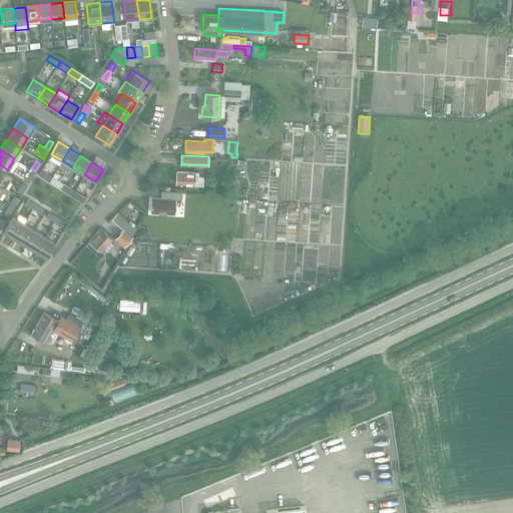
[(35,171),(31,168),(30,170),(27,168),(25,172),(28,173),(26,176),(24,175),(25,174),(15,168),(12,172),(13,173),(28,182),(30,179),(30,180),(35,171)]
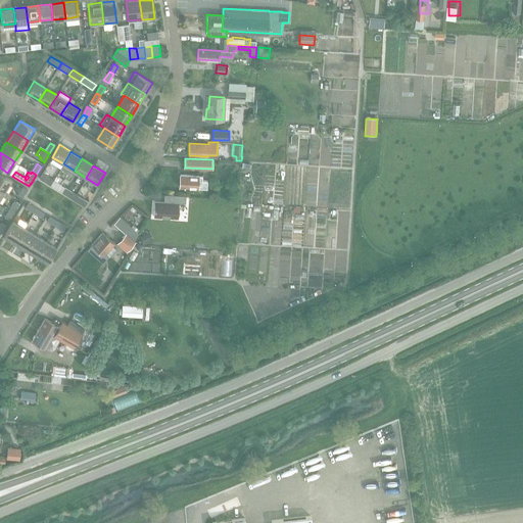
[(0,188),(4,191),(10,180),(0,174),(0,188)]
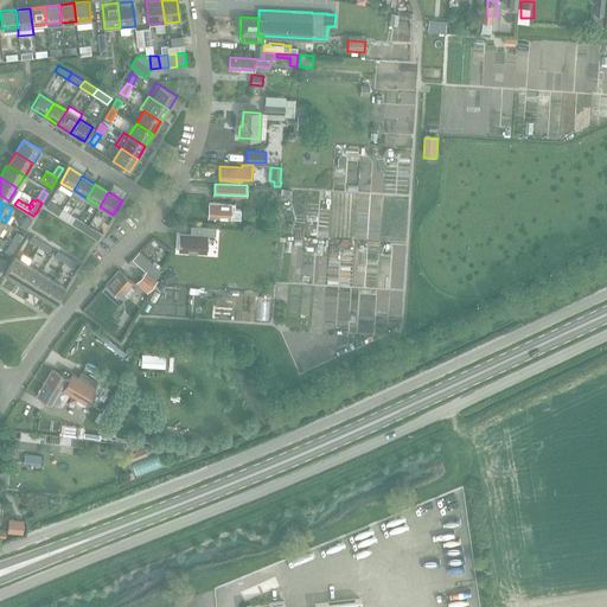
[(58,216),(62,210),(50,202),(45,208),(58,216)]
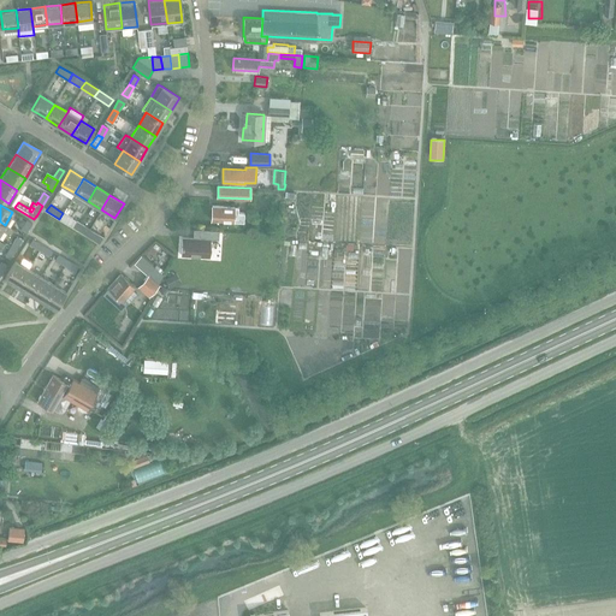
[(232,220),(243,221),(243,213),(237,213),(238,207),(212,206),(211,220),(224,220),(225,223),(230,224),(232,220)]
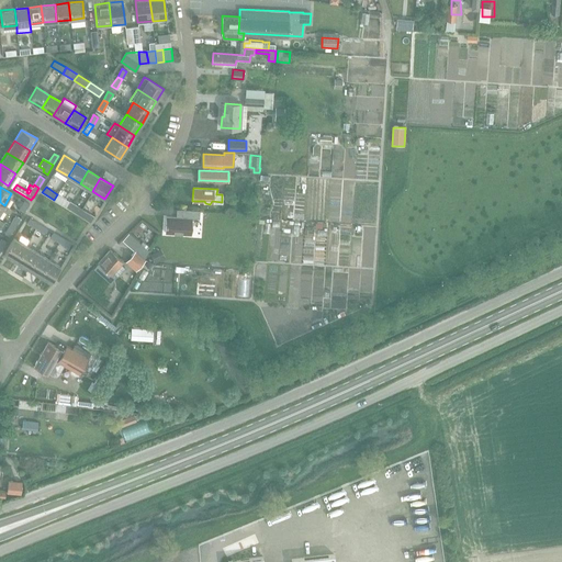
[(66,208),(69,201),(57,194),(54,200),(66,208)]
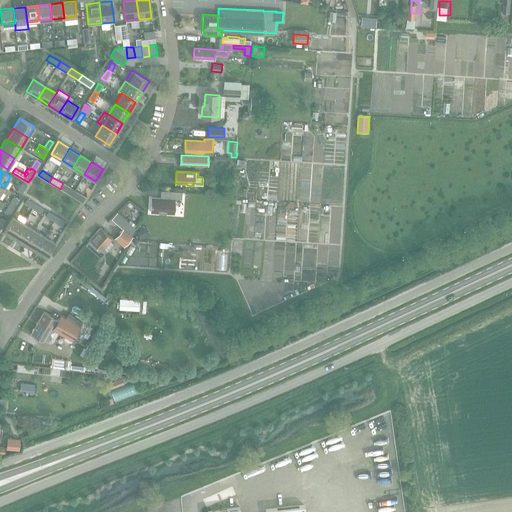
[(17,191),(21,194),(26,186),(22,183),(17,191)]
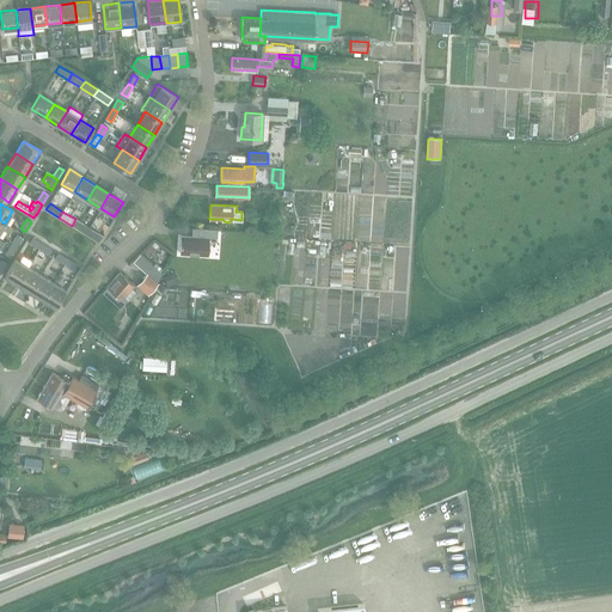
[(85,233),(89,227),(75,219),(72,226),(85,233)]
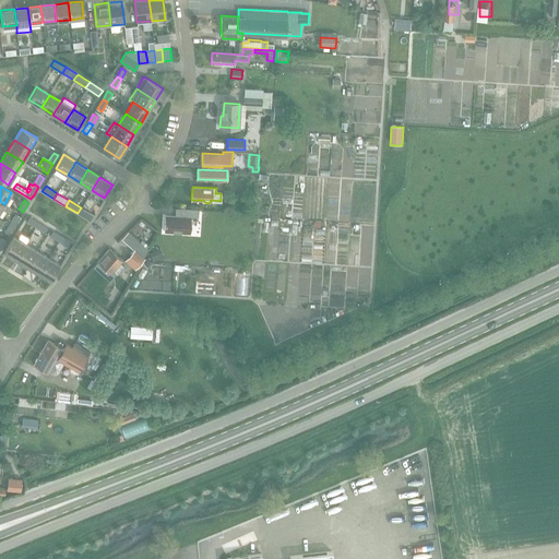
[(27,206),(24,211),(44,226),(47,221),(27,206)]
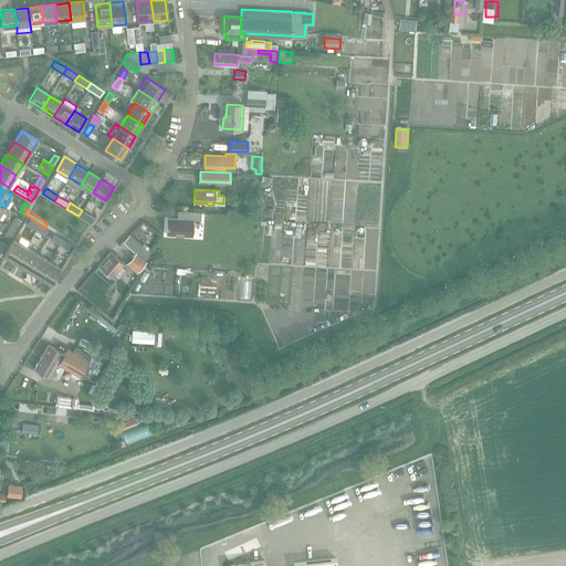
[(82,210),(79,216),(92,223),(95,218),(82,210)]
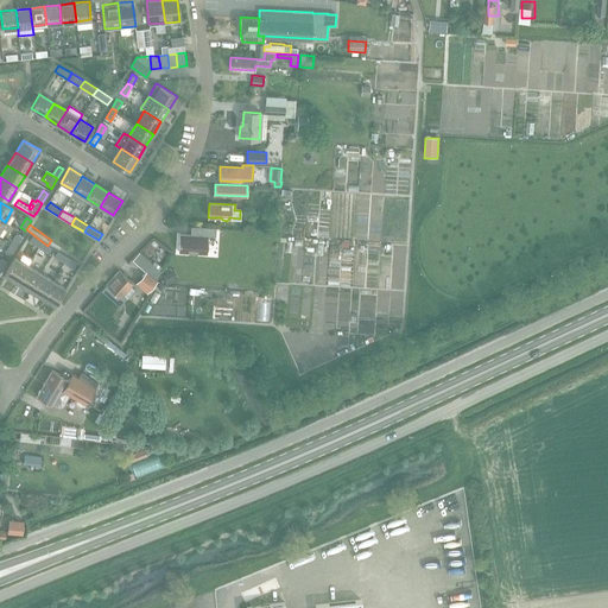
[(207,236),(215,236),(216,228),(194,227),(192,235),(179,234),(178,252),(206,254),(207,236)]
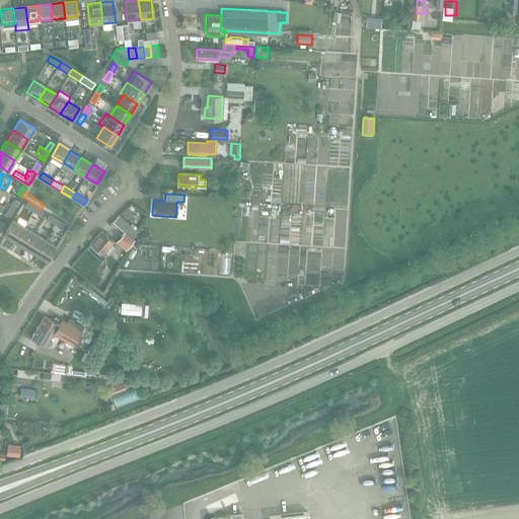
[(9,208),(13,210),(18,202),(14,199),(9,208)]
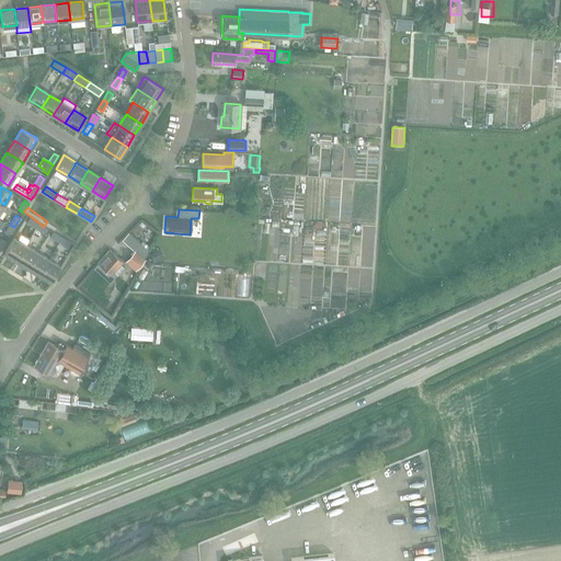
[(35,228),(38,224),(30,218),(26,222),(35,228)]
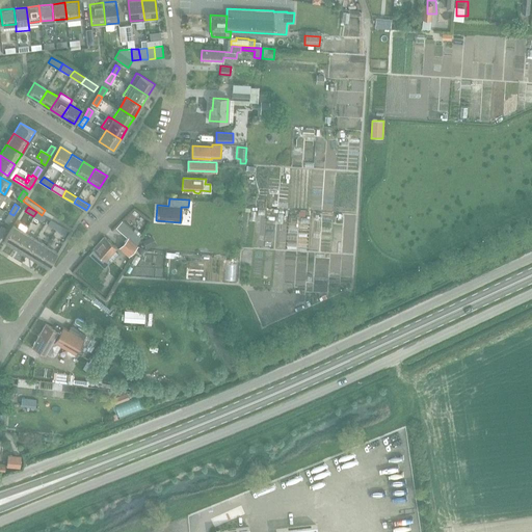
[(36,212),(33,216),(42,221),(45,217),(36,212)]
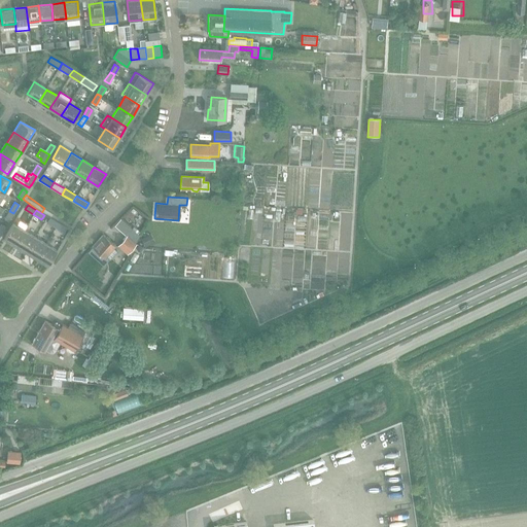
[(8,221),(13,213),(9,211),(4,219),(8,221)]
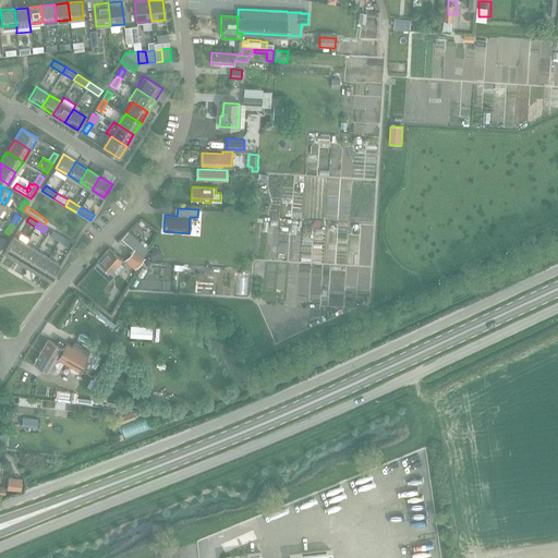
[(58,241),(61,237),(52,231),(50,235),(58,241)]
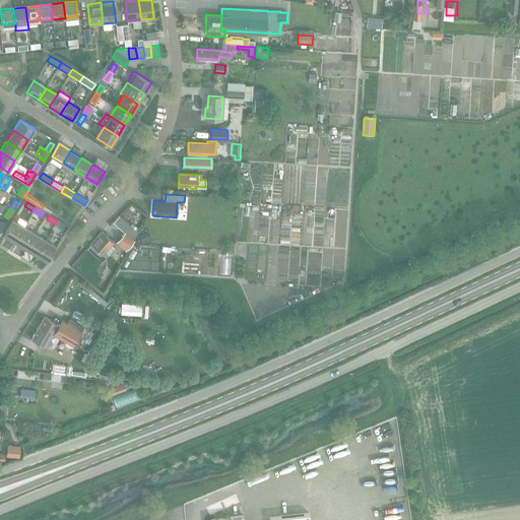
[(14,242),(23,226),(12,220),(3,235),(14,242)]
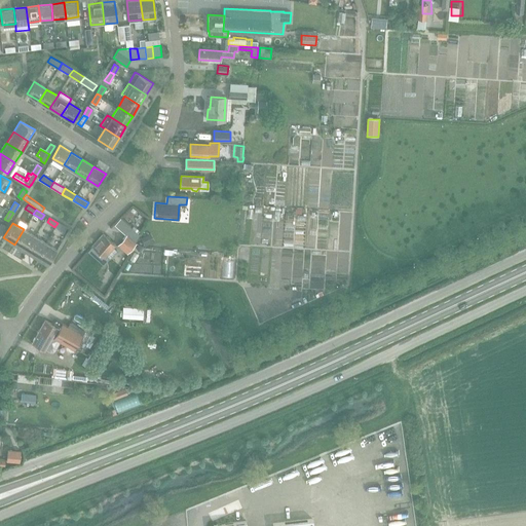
[(58,223),(54,227),(64,232),(66,228),(58,223)]
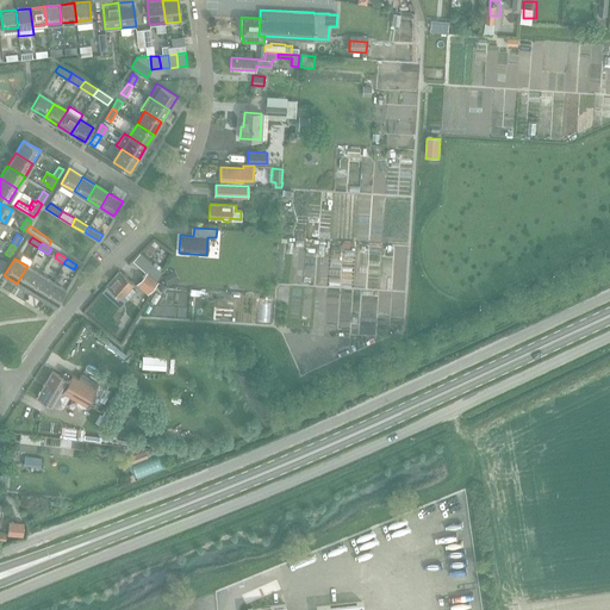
[(30,291),(41,274),(27,266),(17,284),(30,291)]
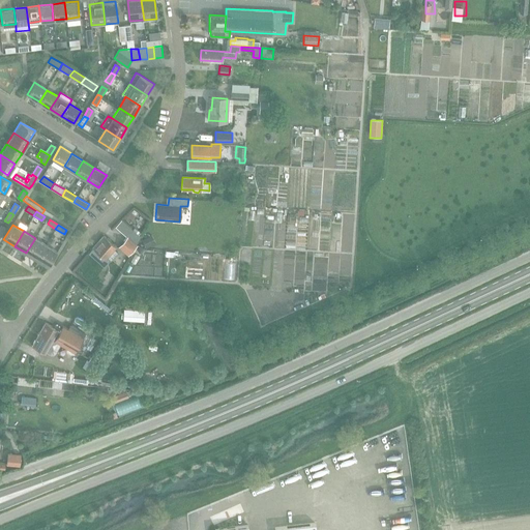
[(118,246),(127,256),(137,245),(136,243),(138,240),(130,234),(118,246)]
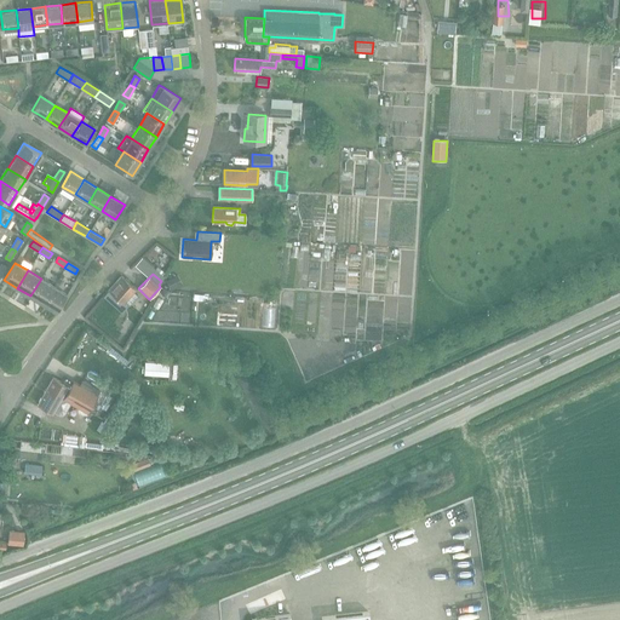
[(119,277),(108,290),(115,297),(113,299),(124,309),(128,304),(137,294),(133,291),(136,288),(121,275),(119,277)]
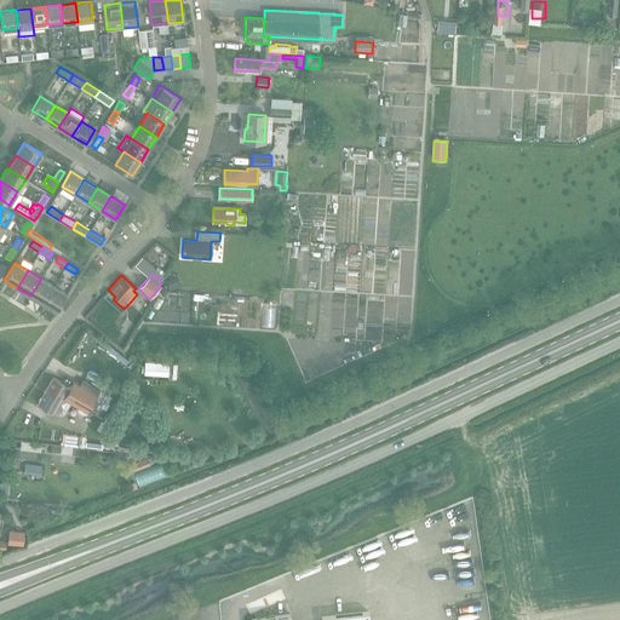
[(42,304),(53,286),(41,279),(30,296),(42,304)]
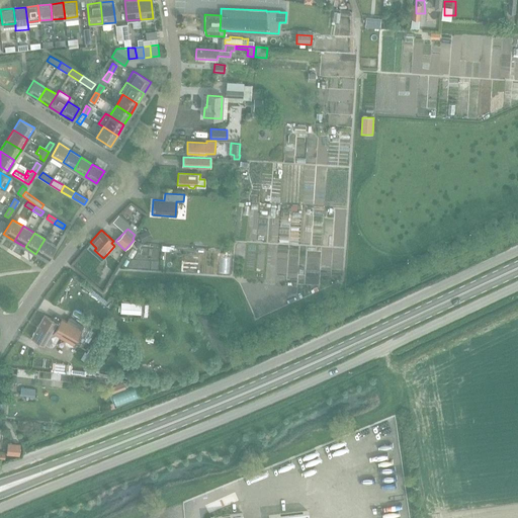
[(45,239),(35,254),(47,261),(56,246),(45,239)]
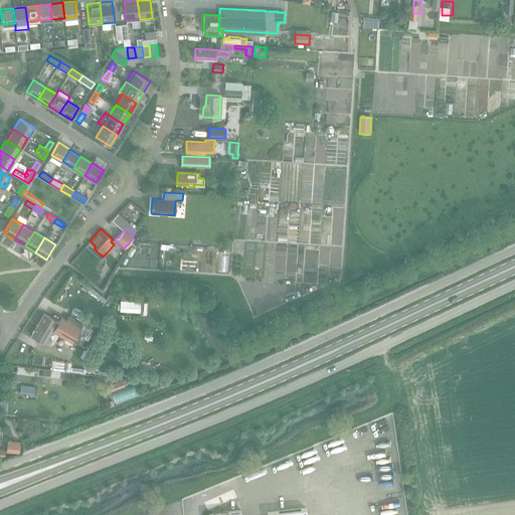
[(69,315),(66,319),(60,316),(60,315),(54,312),(51,317),(43,313),(31,335),(42,341),(50,329),(72,342),(83,323),(77,320),(79,316),(71,313),(70,316),(69,315)]
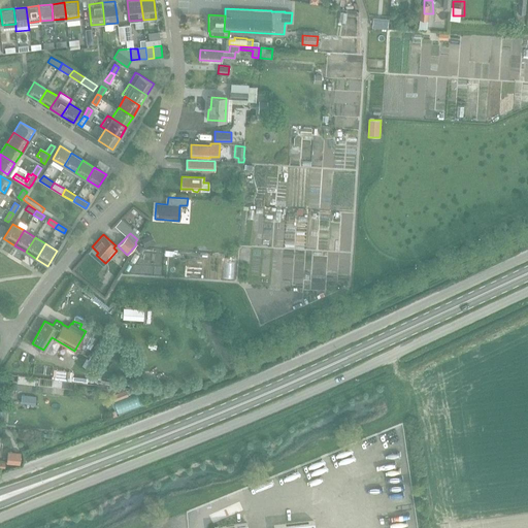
[(86,372),(76,371),(77,366),(60,365),(59,375),(86,377),(86,372)]
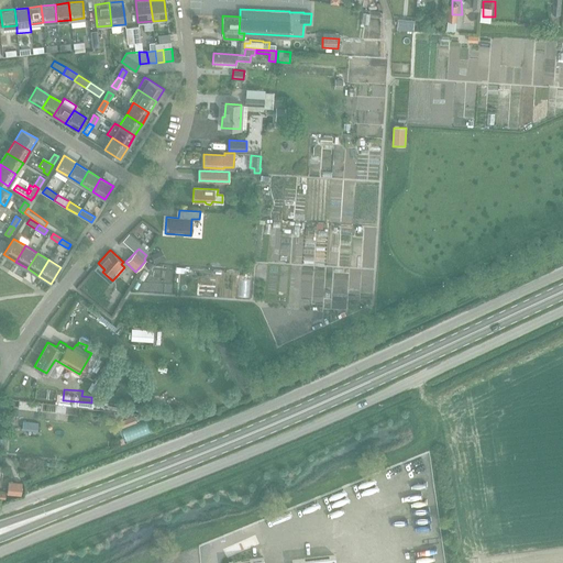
[(23,396),(23,405),(42,406),(43,397),(23,396)]
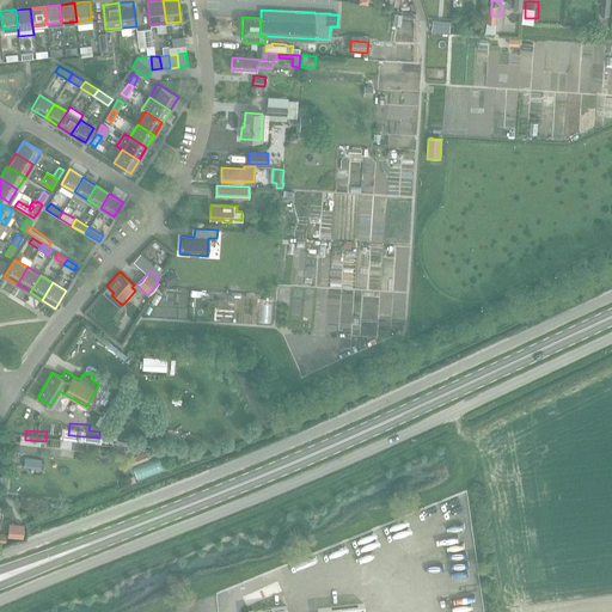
[(148,459),(145,452),(129,458),(133,465),(148,459)]
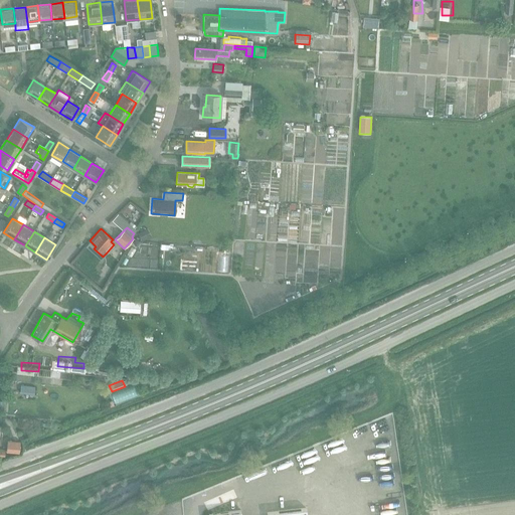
[(133,384),(119,389),(121,397),(136,392),(133,384)]
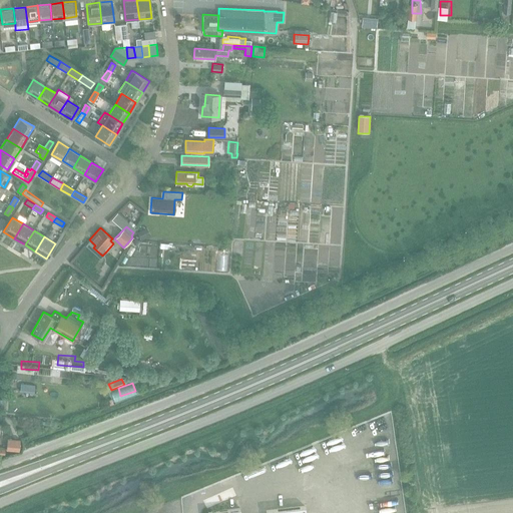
[(27,426),(27,417),(17,417),(17,426),(27,426)]
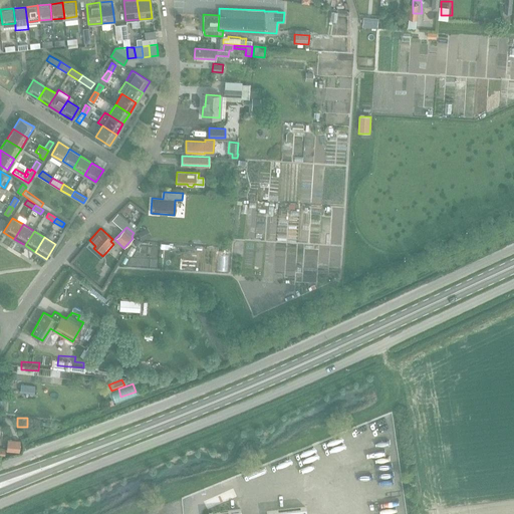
[(6,451),(19,452),(20,440),(7,439),(6,451)]
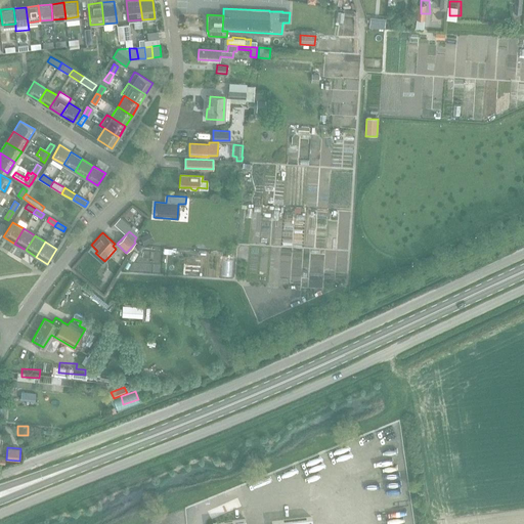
[(383,497),(384,504),(400,501),(399,495),(383,497)]
